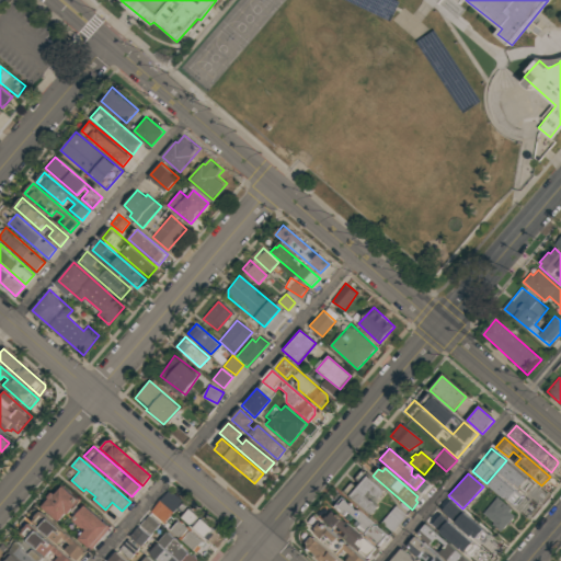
[(517,473),(538,490),(521,512),(496,492),(510,477),(513,479),(517,473)]
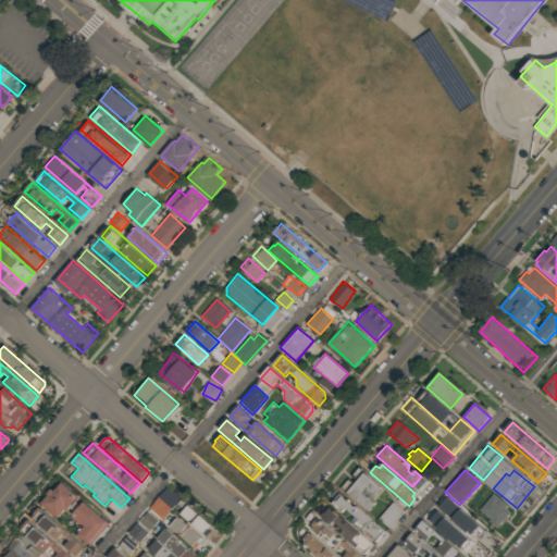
[(364,471),(383,487),(374,498),(366,491),(363,493),(376,505),(370,514),(346,494),(364,471)]
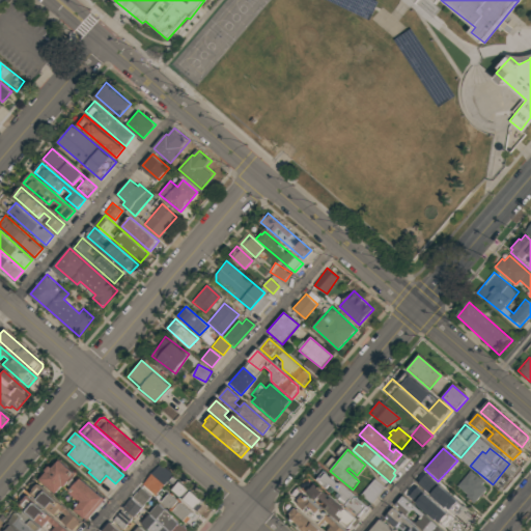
[(56,460),(73,475),(56,494),(39,480),(47,472),(46,471),(46,470),(46,469),(47,468),(48,467),(49,468),(50,468),(56,460)]
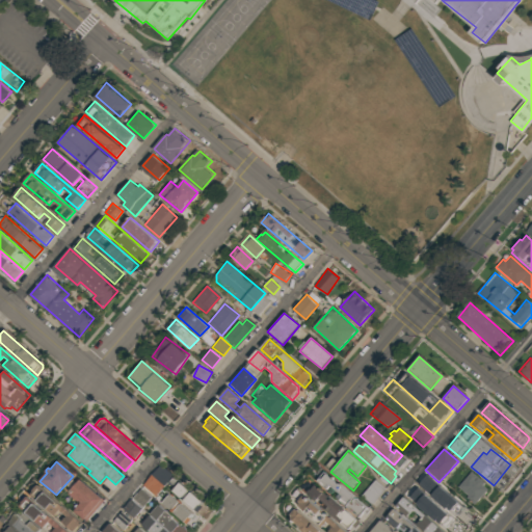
[(160,466),(171,476),(154,497),(141,486),(160,466)]
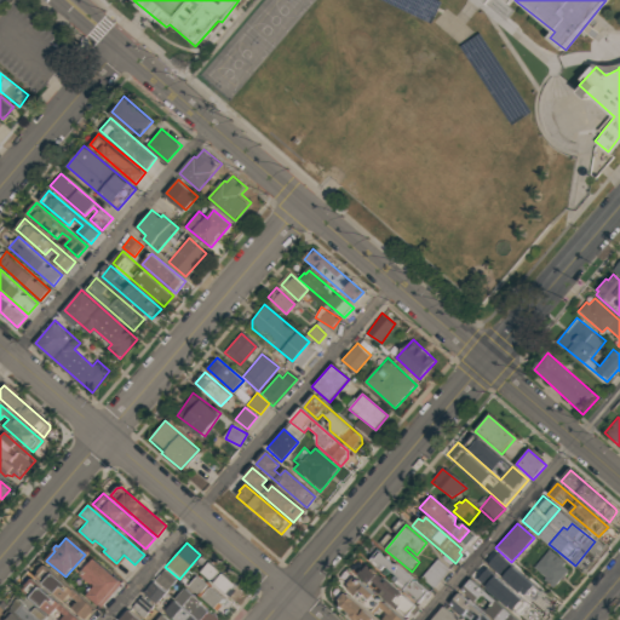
[(549,549),(566,563),(563,567),(568,572),(552,590),(543,581),(545,579),(533,568),(549,549)]
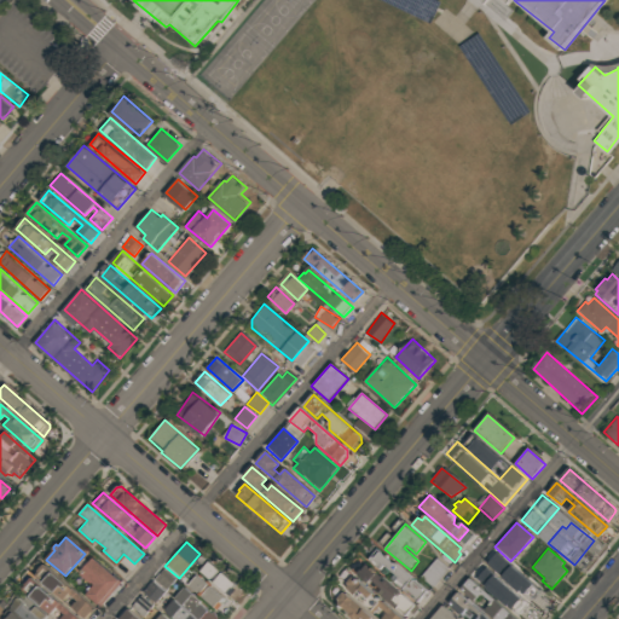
[(372,554),(377,550),(394,563),(395,562),(428,591),(418,603),(394,583),(398,578),(383,566),(381,571),(369,560),(371,556),(374,559),(376,556),(372,554)]
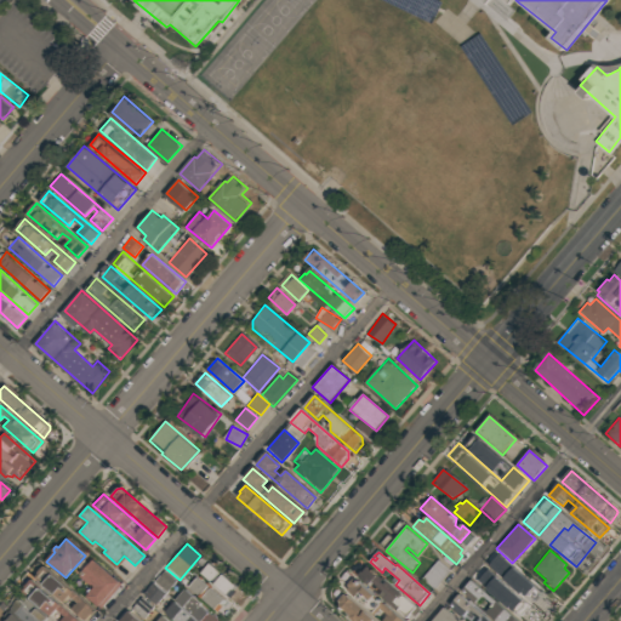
[(545,592),(501,552),(491,564),(530,600),(540,591),(542,594),(545,592)]
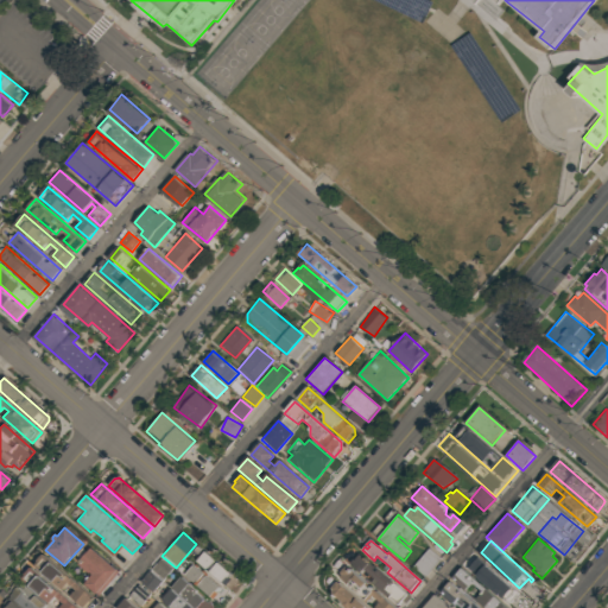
[(197,544),(232,575),(223,586),(195,559),(197,557),(190,551),(197,544)]
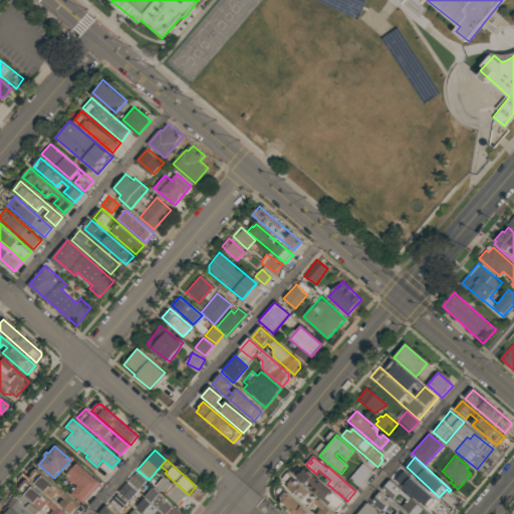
[(99,484),(82,504),(71,494),(78,486),(66,477),(76,465),(99,484)]
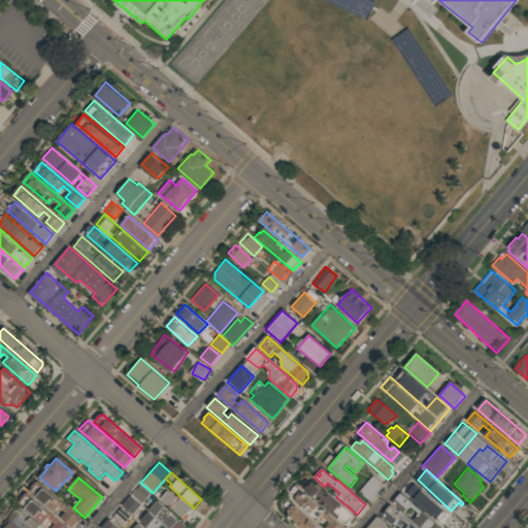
[(372,477),(385,488),(371,503),(359,493),(372,477)]
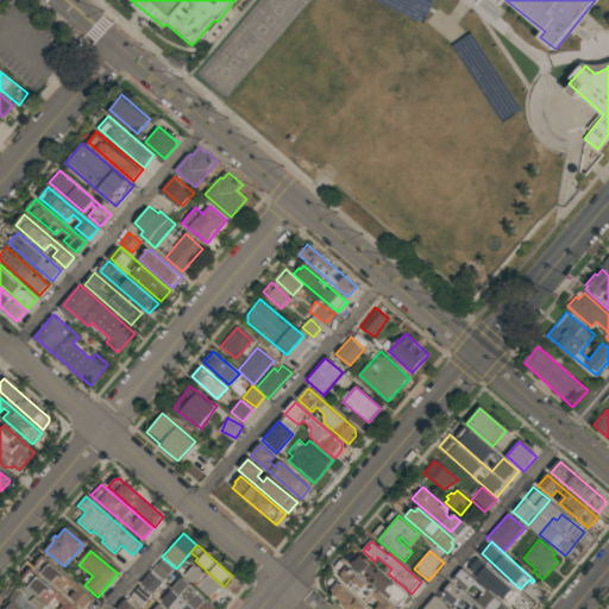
[(43,554),(94,600),(85,608),(70,597),(75,591),(69,585),(64,591),(35,565),(43,554)]
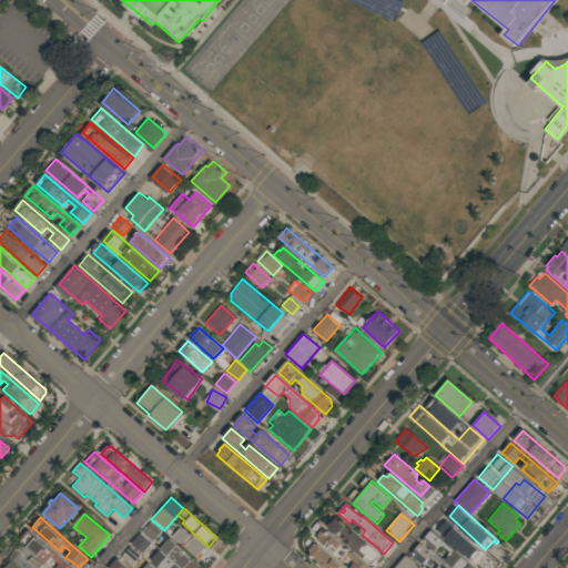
[(335,519),(350,531),(352,529),(383,556),(374,566),(351,546),(353,543),(342,533),(338,536),(328,527),(335,519)]
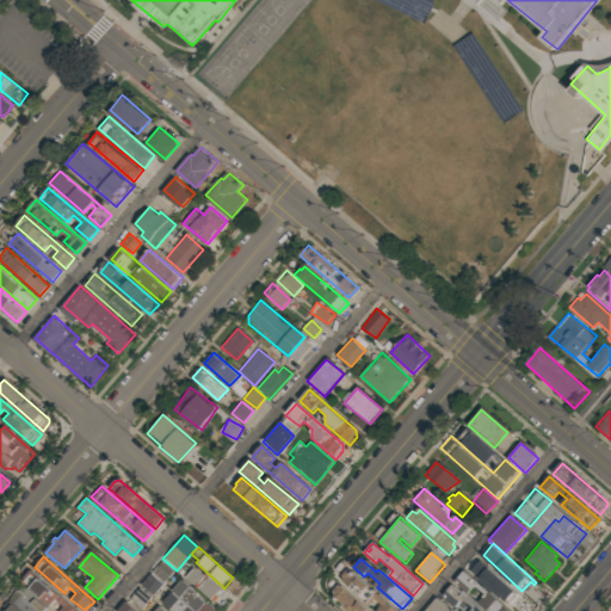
[(519,593),(482,560),(473,571),(510,604),(519,593)]
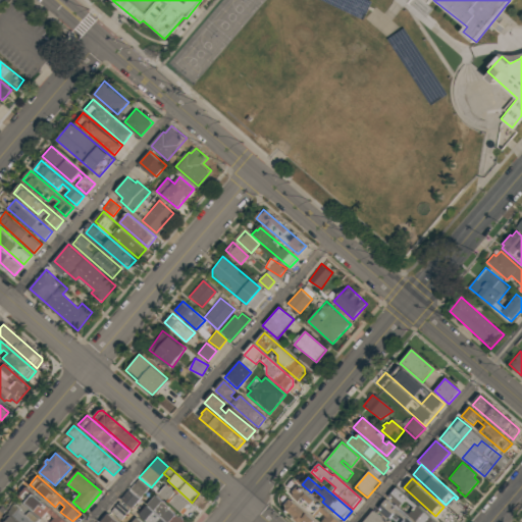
[(137,480),(147,489),(129,510),(119,501),(137,480)]
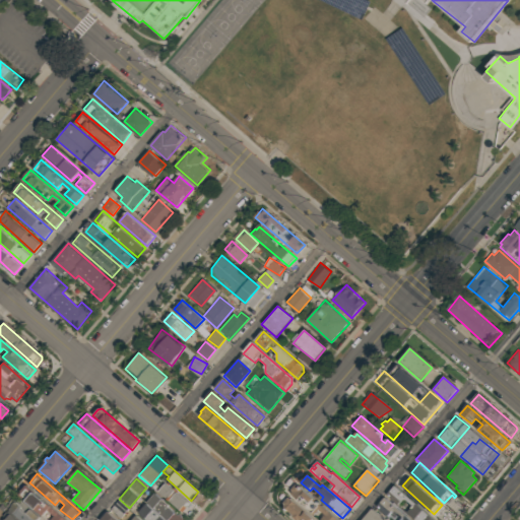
[(158,478),(189,506),(182,513),(156,491),(158,489),(153,483),(158,478)]
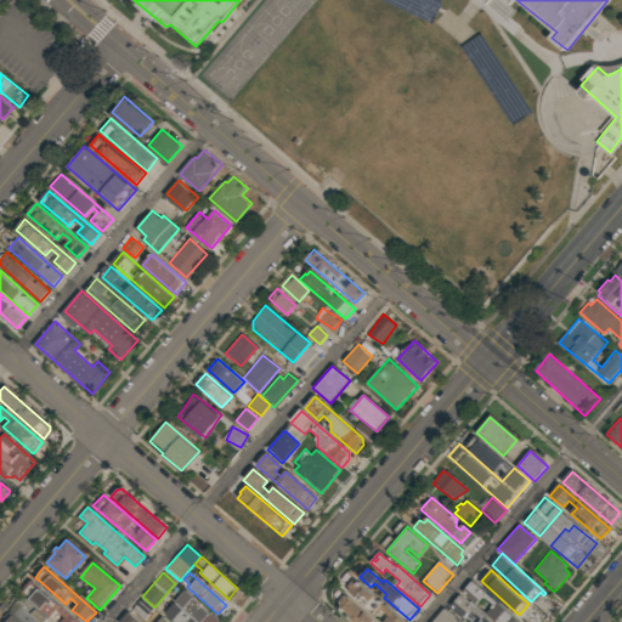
[(346,588),(355,578),(405,621),(383,621),(385,620),(378,614),(375,616),(346,592),(349,589),(346,588)]
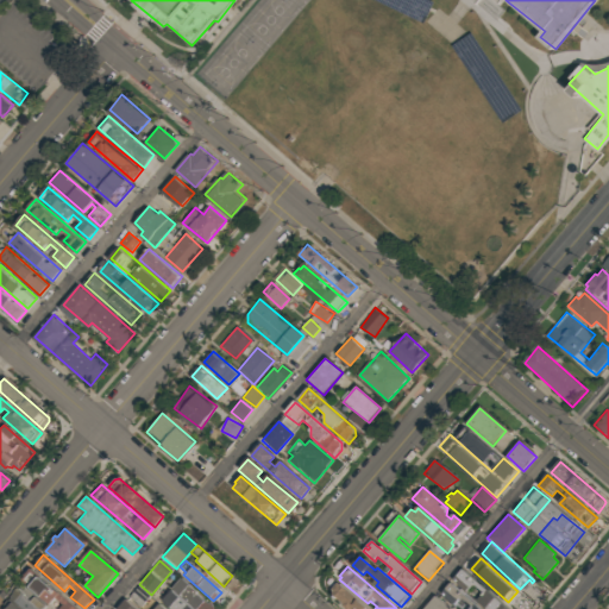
[(31,569),(76,608),(60,608),(63,604),(55,597),(50,604),(22,579),(31,569)]
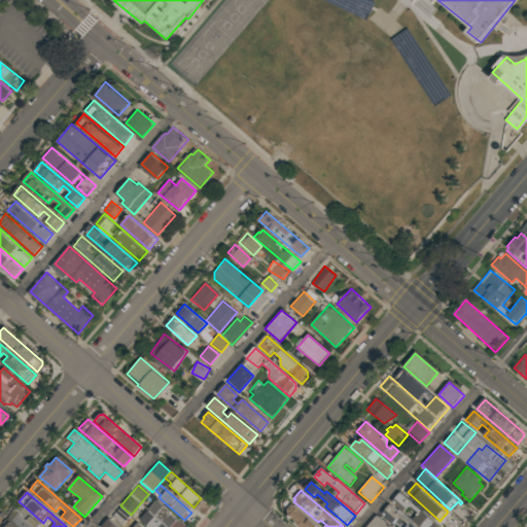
[(399,492),(440,526),(418,526),(412,521),(417,515),(407,505),(401,512),(390,502),(399,492)]
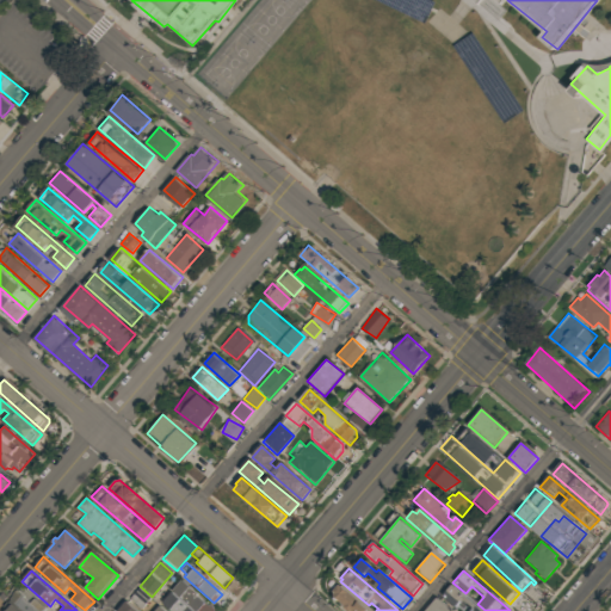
[(172,610),(164,604),(183,581),(215,609),(213,610),(172,610)]
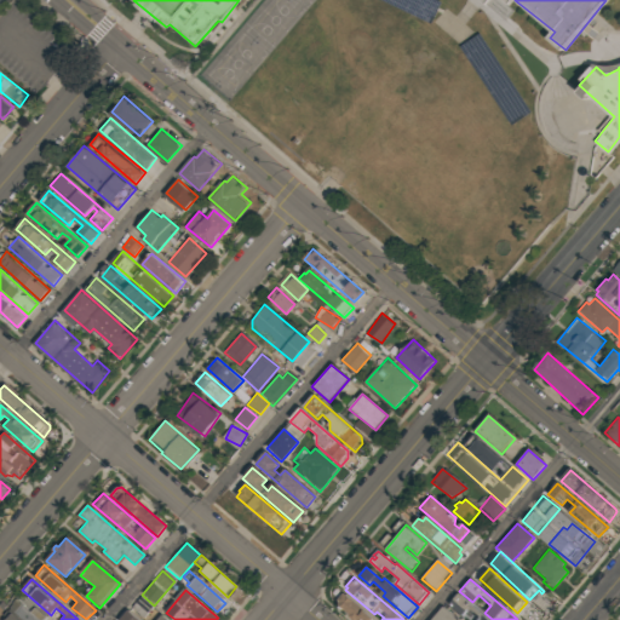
[(343,593),(373,619),(354,619),(334,603),(343,593)]
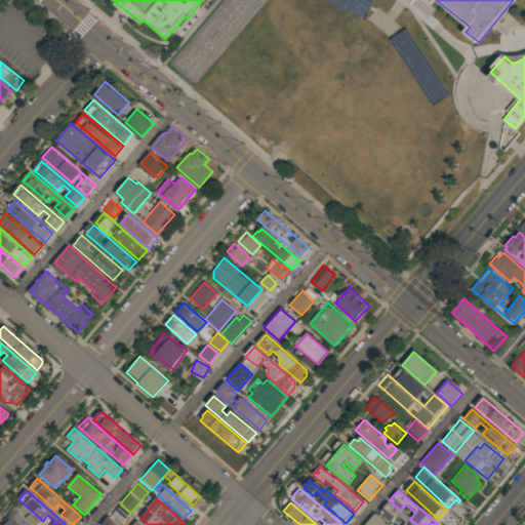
[(391,524),(379,515),(389,503),(413,524),(391,524)]
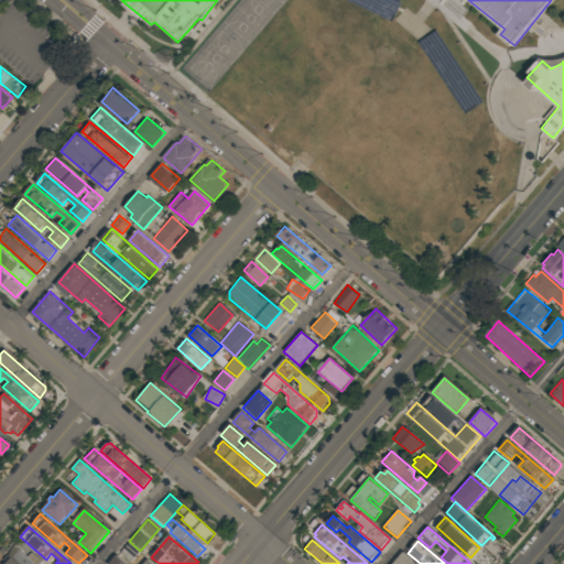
[(21,563),(7,552),(14,543),(40,563),(21,563)]
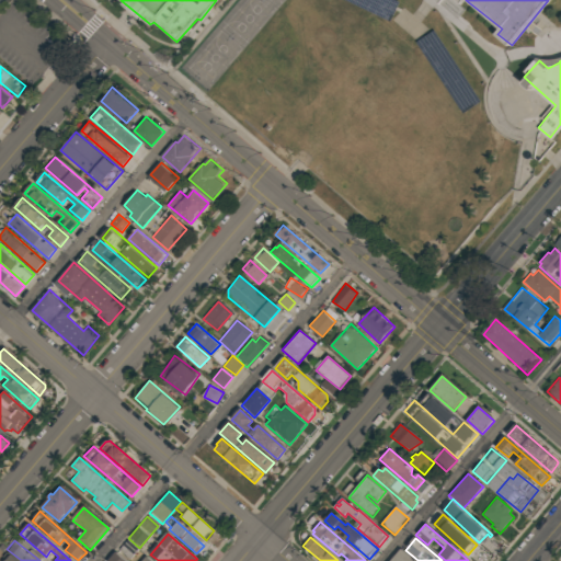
[(390,560),(402,548),(416,560),(390,560)]
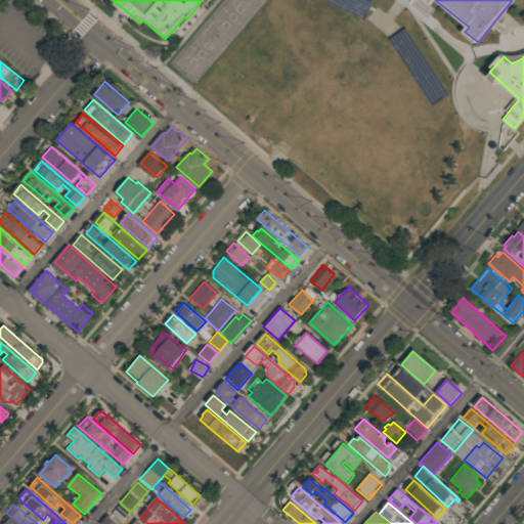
[(2,523),(0,522),(0,520),(6,513),(19,523),(2,523)]
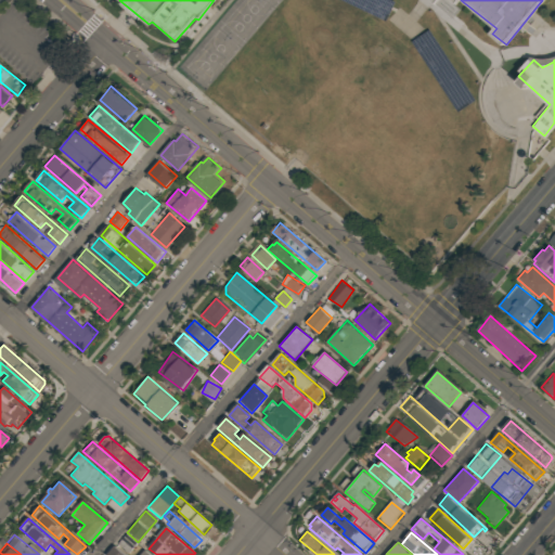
[(128,554),(116,545),(108,554),(128,554)]
